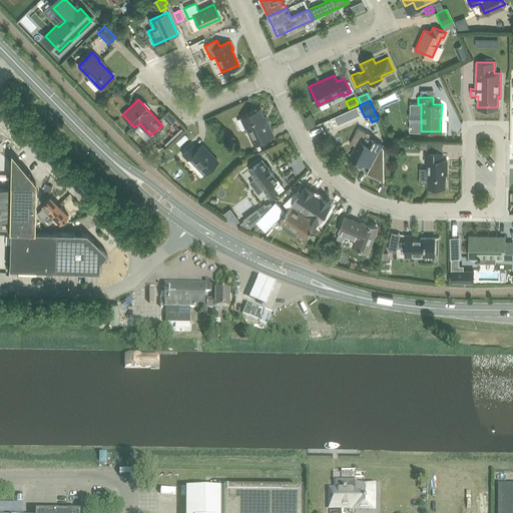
[(273,135),(267,122),(266,122),(260,109),(241,117),(253,144),(273,135)]
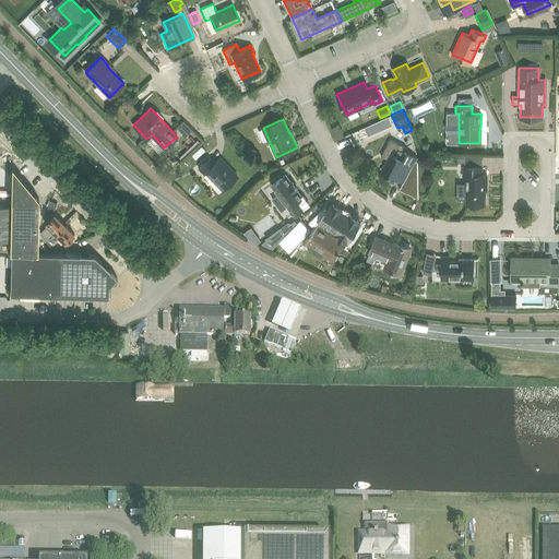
[(190,131),(182,123),(178,129),(185,137),(190,131)]
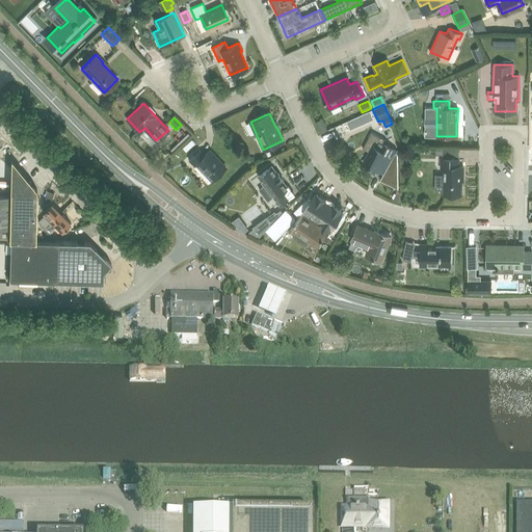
[(362,149),(369,152),(363,162),(383,174),(379,181),(398,190),(398,155),(395,153),(397,150),(384,143),(386,140),(371,132),(362,149)]
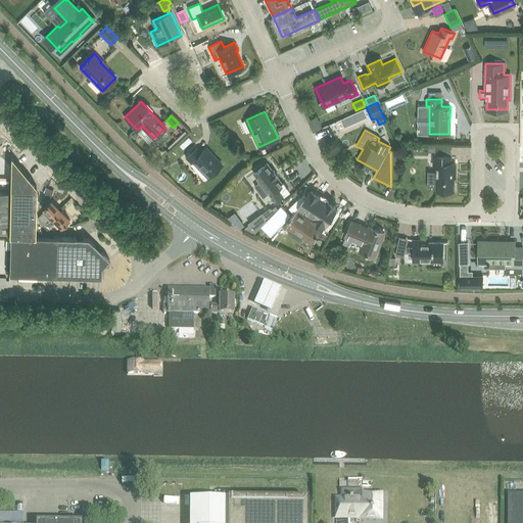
[(212,155),(205,147),(200,152),(196,148),(186,157),(190,162),(191,161),(201,173),(198,176),(203,181),(206,178),(207,179),(221,165),(211,156),(212,155)]
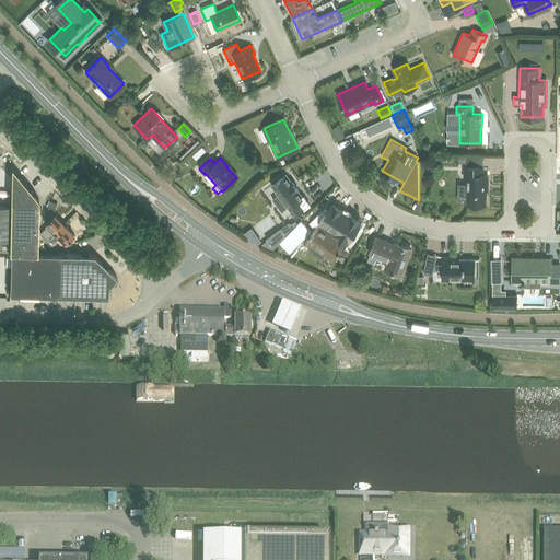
[(11,188),(10,252),(37,253),(38,202),(38,198),(37,197),(37,199),(12,174),(12,167),(11,166),(11,177),(11,188)]
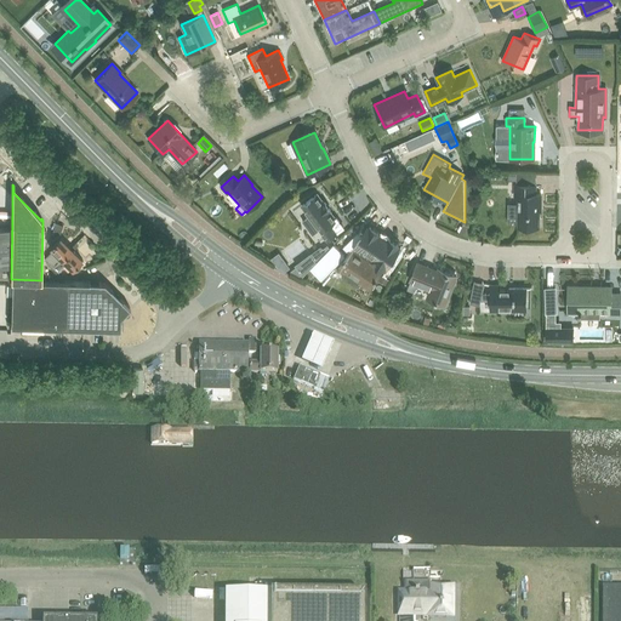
[(539,204),(541,204),(541,194),(535,194),(535,184),(514,184),(514,197),(518,197),(518,204),(507,204),(507,223),(528,223),(527,227),(539,227),(539,204)]
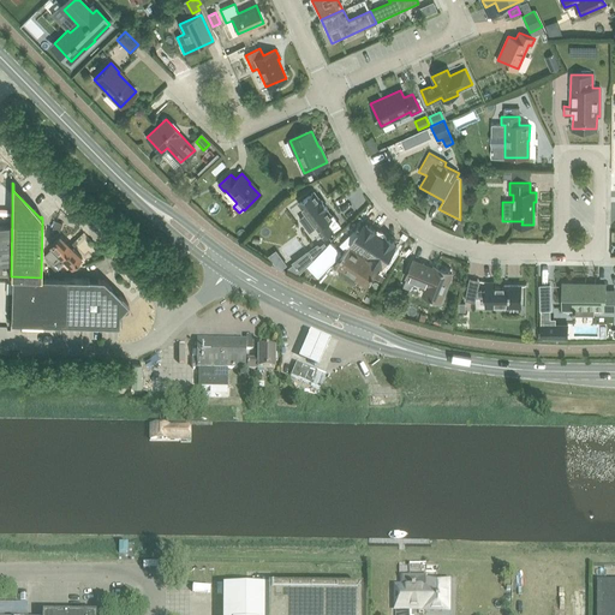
[(41,216),(13,184),(13,191),(41,219),(41,216)]
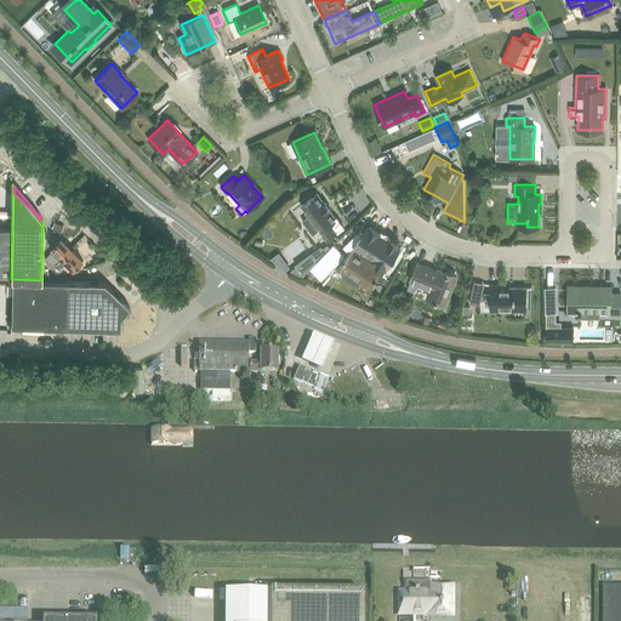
[(317,194),(301,206),(308,216),(326,240),(337,232),(343,228),(336,218),(335,218),(329,211),(330,210),(324,203),(324,204),(317,194)]
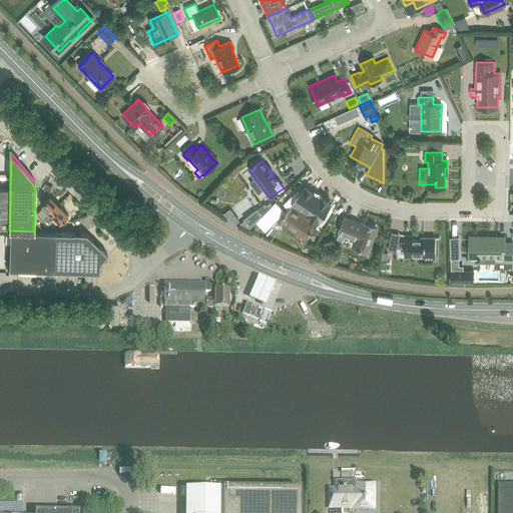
[(46,184),(43,190),(49,193),(52,186),(46,184)]
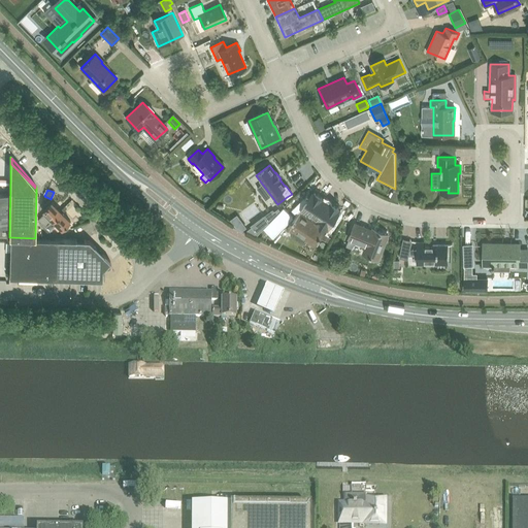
[(394,190),(390,197),(398,202),(398,193),(394,190)]
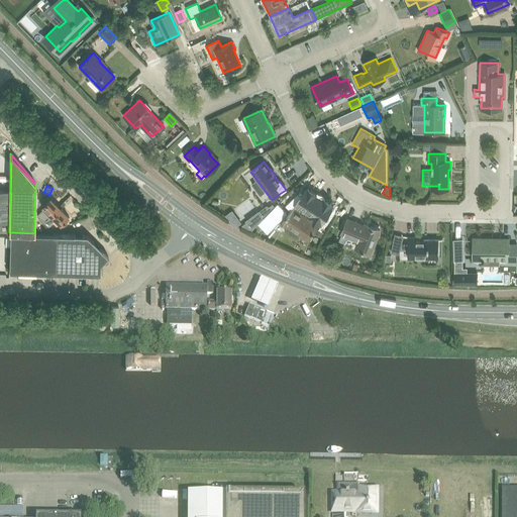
[(289,200),(319,221),(327,209),(301,188),(289,200)]
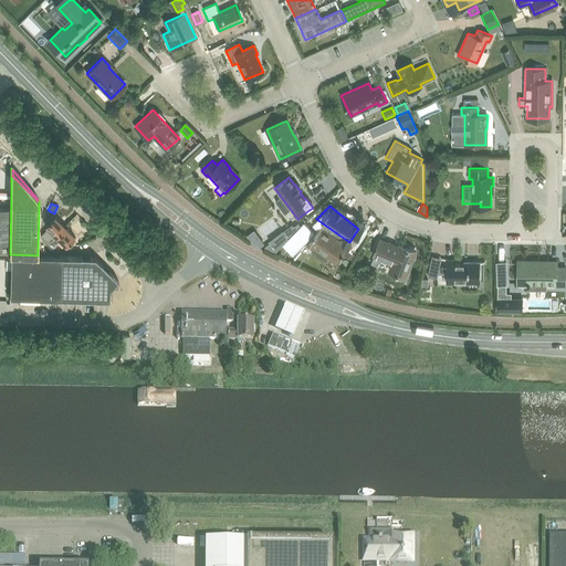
[(48,229),(41,236),(43,238),(42,239),(46,244),(49,242),(64,227),(54,217),(44,226),(48,229)]
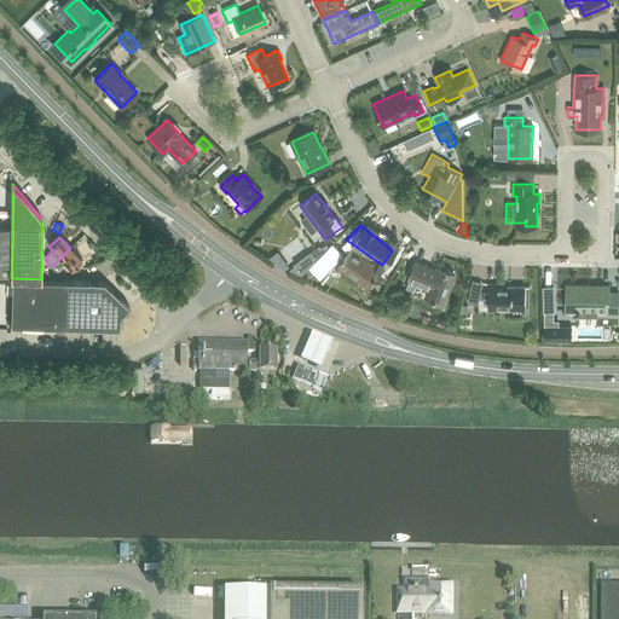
[(314,261),(323,253),(318,247),(308,254),(314,261)]
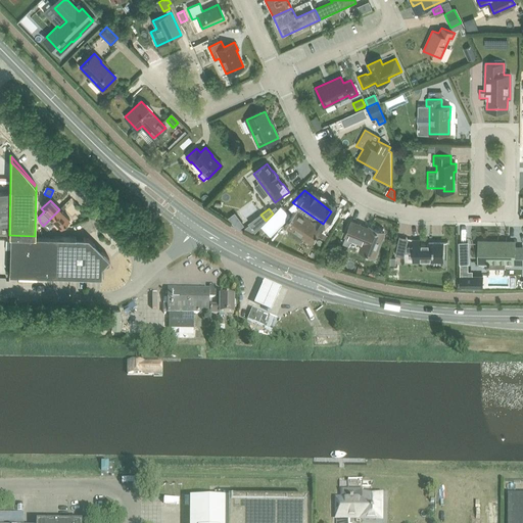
[(287,227),(289,228),(287,232),(287,234),(300,242),(301,241),(304,238),(312,243),(322,228),(314,222),(313,223),(294,211),(294,212),(287,208),(277,224),(286,229),(287,227)]
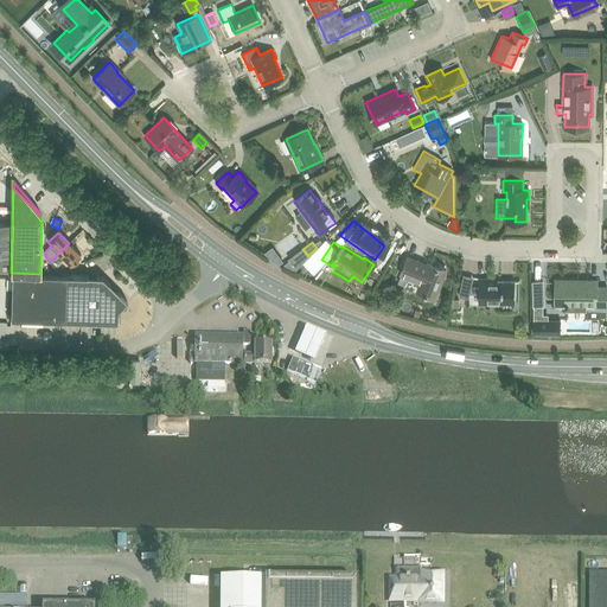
[(69,243),(52,260),(56,264),(64,257),(70,263),(72,267),(78,264),(76,262),(82,256),(80,254),(71,246),(69,243)]
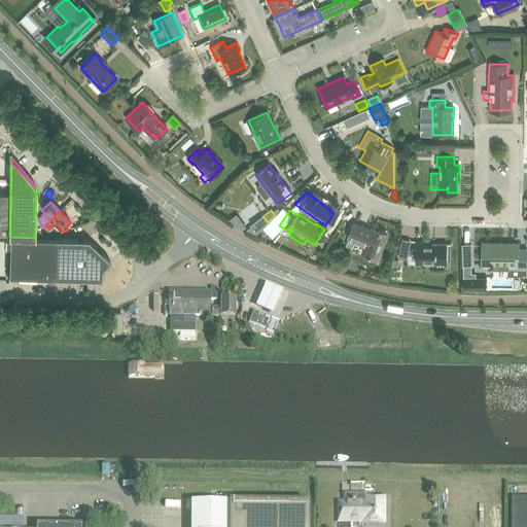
[(255,235),(268,222),(262,216),(251,224),(252,226),(247,231),(255,235)]
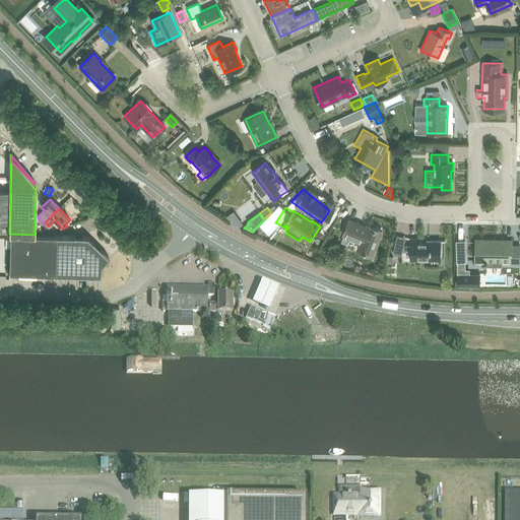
[(359,250),(372,255),(382,231),(369,225),(368,229),(349,220),(344,235),(362,242),(359,250)]
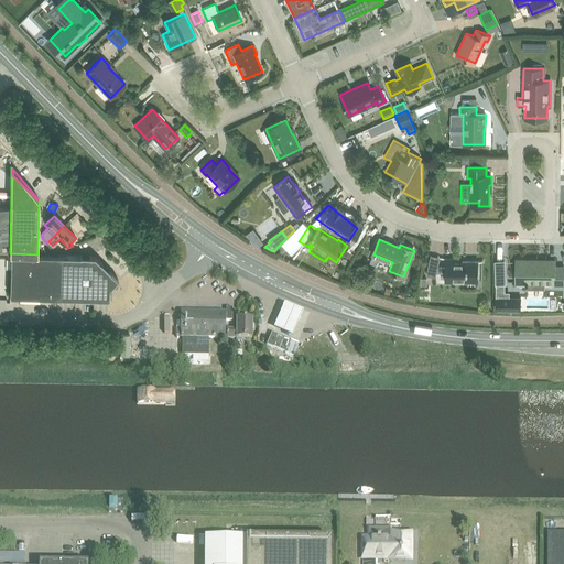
[(38,255),(10,253),(10,255),(11,255),(10,296),(60,297),(109,300),(109,288),(118,280),(95,257),(80,257),(38,256),(38,255)]
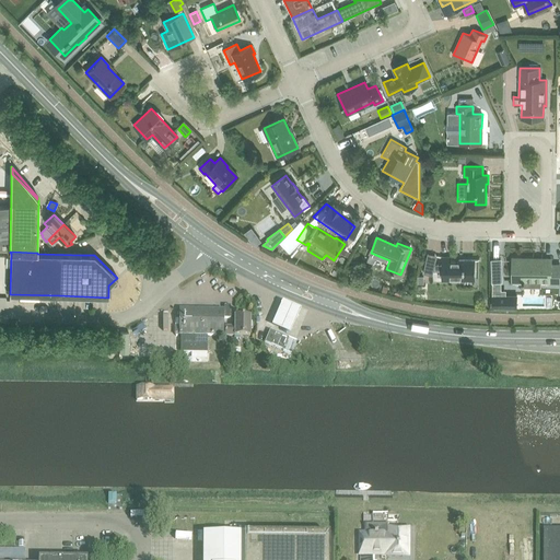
[(443,265),(435,265),(436,256),(428,255),(423,273),(432,276),(433,270),(443,271),(443,280),(475,280),(475,260),(459,260),(459,263),(452,263),(452,258),(443,258),(443,265)]
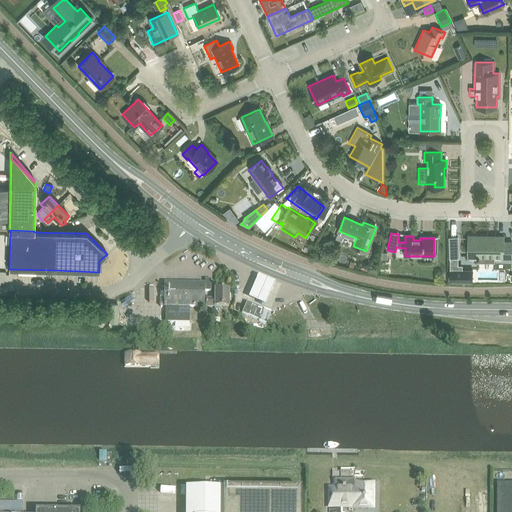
[(503,260),(511,260),(511,241),(503,241),(503,236),(469,236),(469,257),(477,257),(477,259),(478,259),(478,261),(493,261),(494,257),(503,257),(503,260)]
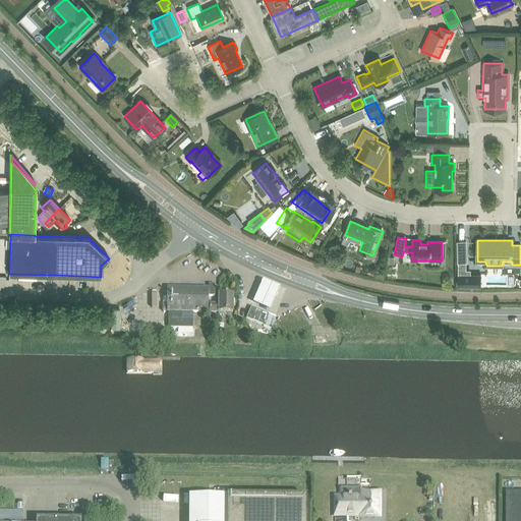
[(458,271),(458,286),(480,286),(480,277),(469,276),(469,271),(458,271)]
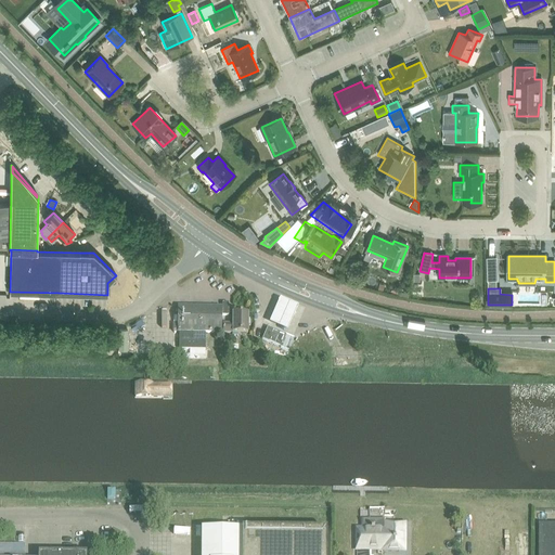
[(298,307),(280,299),(269,323),(287,331),(298,307)]
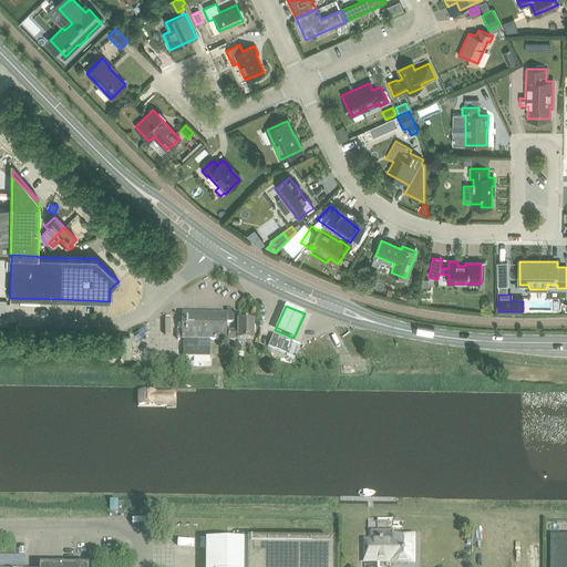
[(182,313),(182,331),(176,331),(176,339),(181,339),(181,340),(225,340),(226,313),(182,313)]
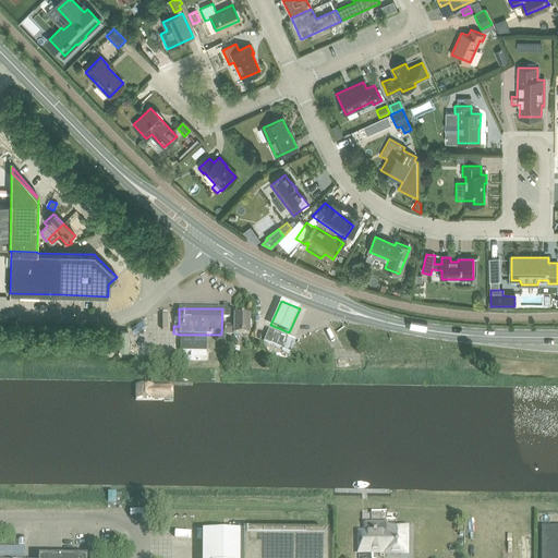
[(223,335),(232,335),(232,338),(239,338),(239,335),(249,335),(249,316),(233,316),(233,326),(223,326),(223,335)]
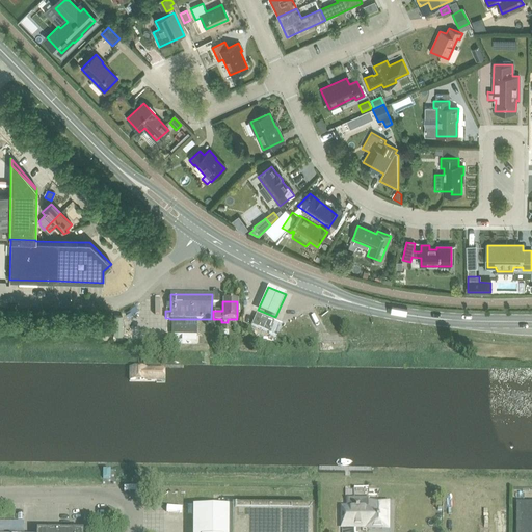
[(268,335),(275,338),(281,325),(256,315),(251,325),(269,333),(268,335)]
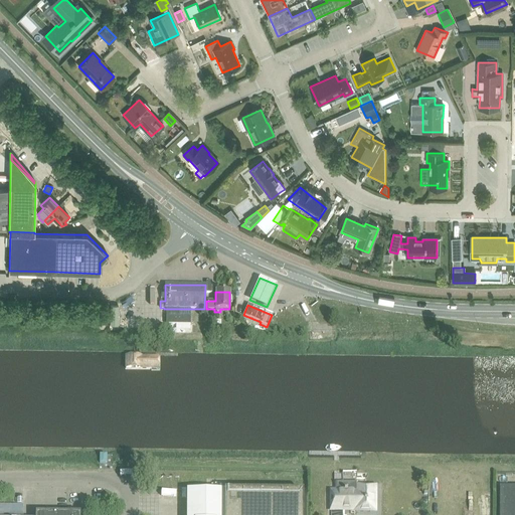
[(166,310),(165,324),(175,325),(190,325),(190,310),(166,310)]
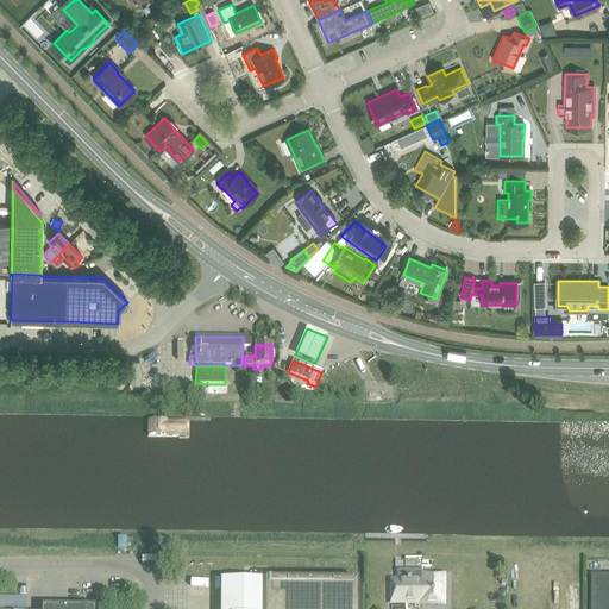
[(146,416),(146,440),(189,440),(211,440),(211,416),(146,416)]
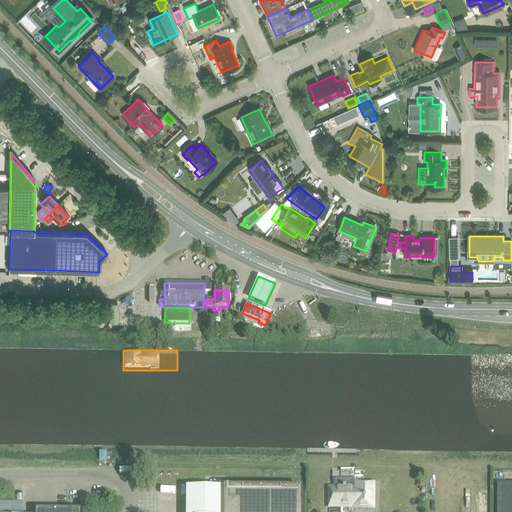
[(353,507),(371,508),(372,481),(363,481),(363,476),(340,476),(340,480),(334,480),(334,489),(329,489),(329,507),(340,507),(340,506),(353,506),(353,507)]
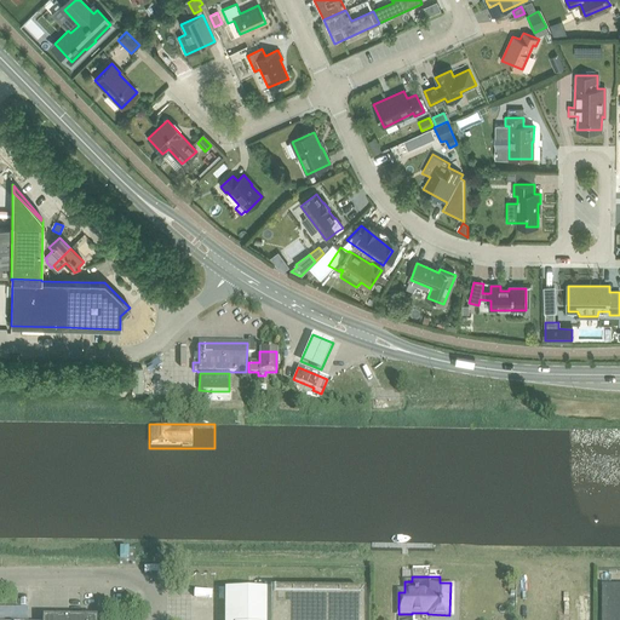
[(619,619),(619,586),(602,587),(601,619),(619,619)]
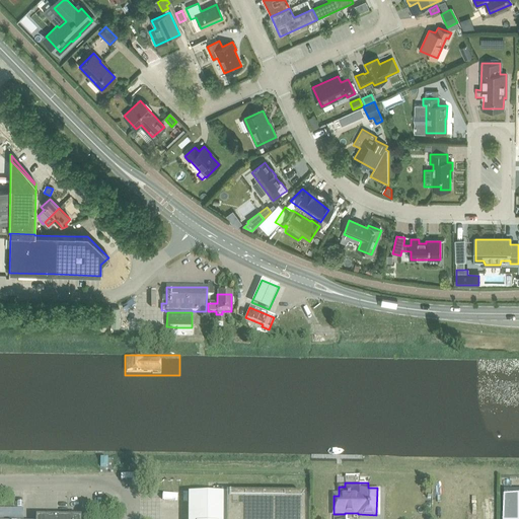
[(224,495),(188,495),(187,518),(304,518),(305,496),(224,496),(224,495)]
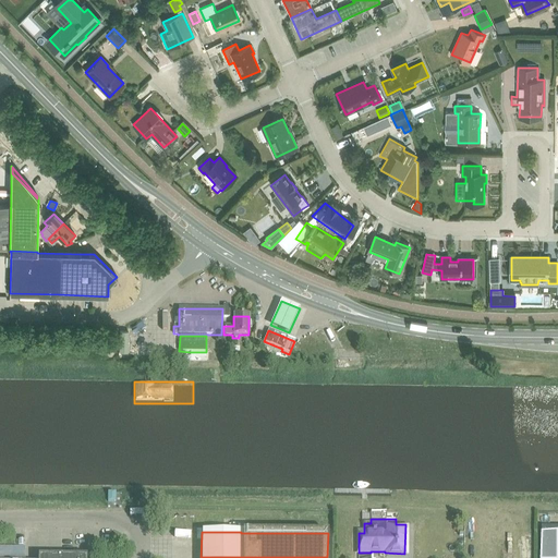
[(446,542),(446,557),(459,557),(459,542),(446,542)]
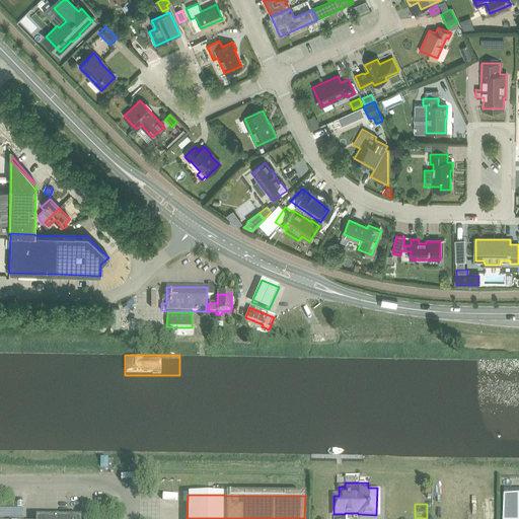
[(32,518),(32,509),(0,508),(0,518),(32,518)]
